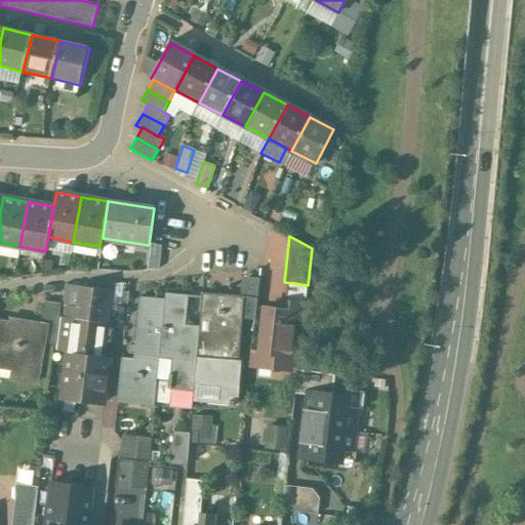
[(162,245),(152,244),(148,270),(159,269),(162,245)]
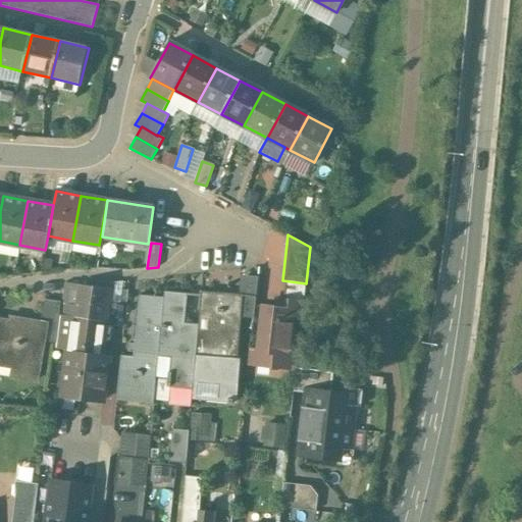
[(74,283),(66,282),(62,304),(75,305),(79,284),(74,283)]
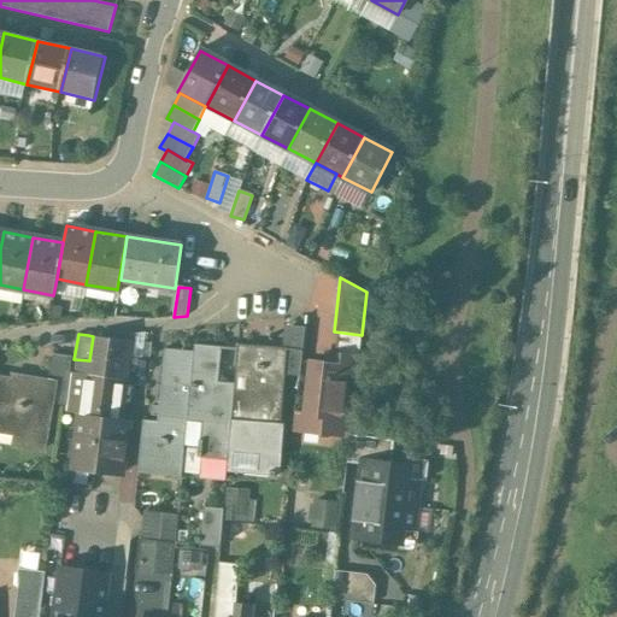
[(129,341),(93,336),(89,360),(88,374),(124,378),(129,341)]
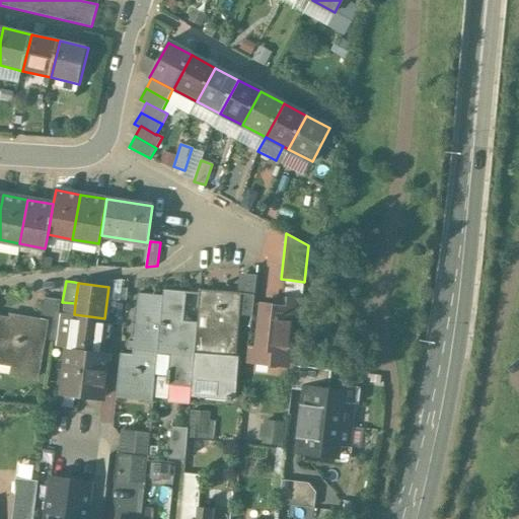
[(187,292),(164,290),(163,295),(158,353),(169,354),(167,383),(169,384),(192,386),(193,377),(198,322),(183,321),(187,292)]
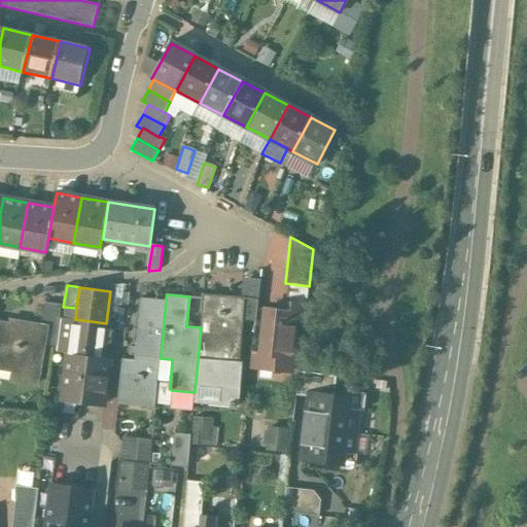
[(246,299),(204,295),(201,327),(196,383),(236,387),(241,334),(242,335),(246,299)]
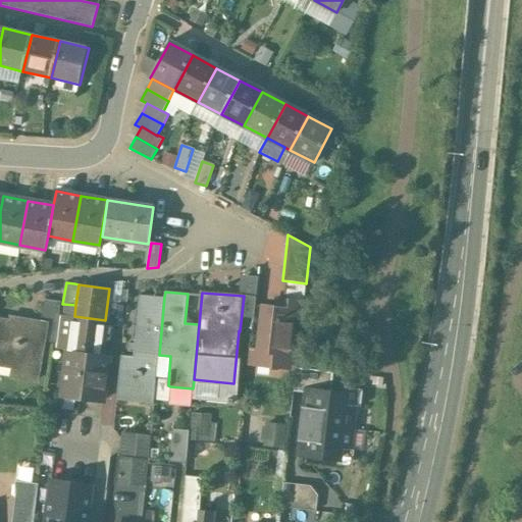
[(141,295),(135,357),(121,355),(118,388),(155,392),(159,355),(164,297),(141,295)]
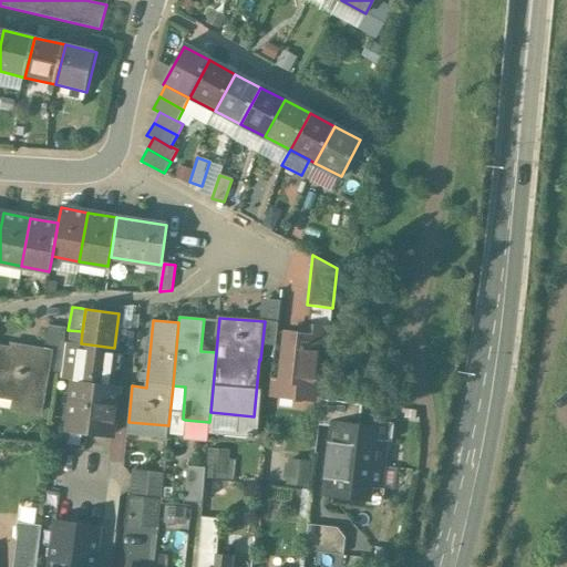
[(66,327),(47,323),(43,352),(50,353),(47,368),(61,370),(64,342),(66,327)]
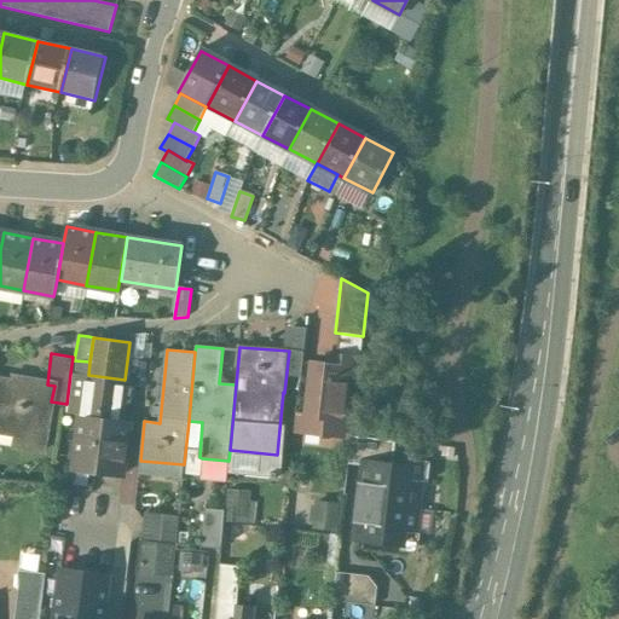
[(351,358),(334,356),(334,365),(350,366),(351,358)]
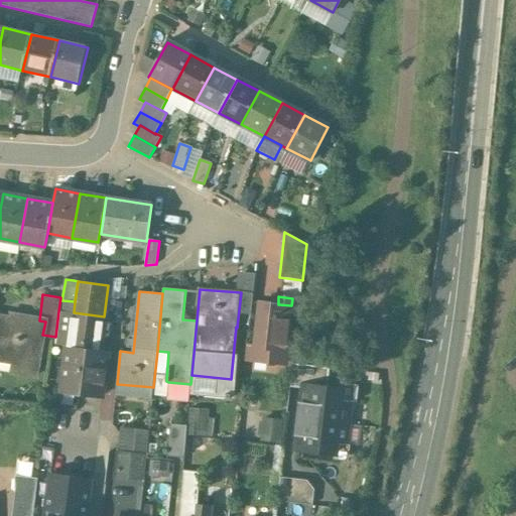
[(75,301),(61,300),(60,310),(74,312),(75,301)]
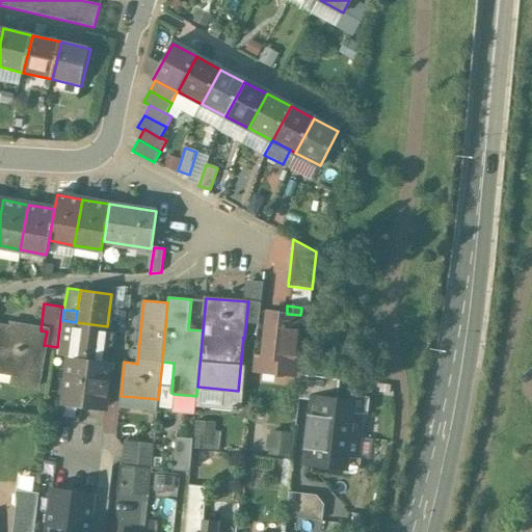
[(287,314),(269,312),(264,357),(275,358),(273,372),(293,375),(300,315),(287,314)]
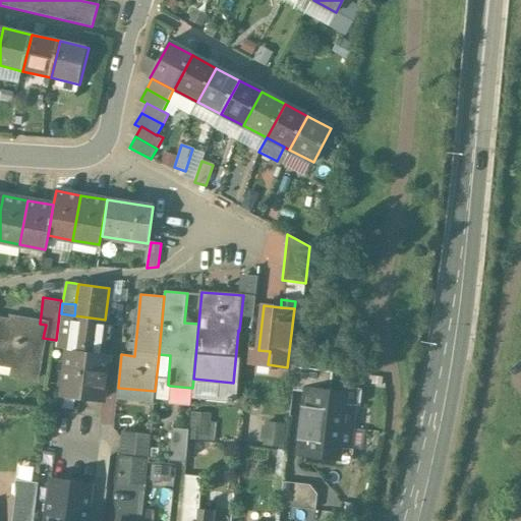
[(74,315),(61,313),(61,314),(59,314),(56,340),(55,346),(67,347),(62,391),(76,392),(76,397),(103,399),(108,357),(101,356),(105,320),(74,315)]
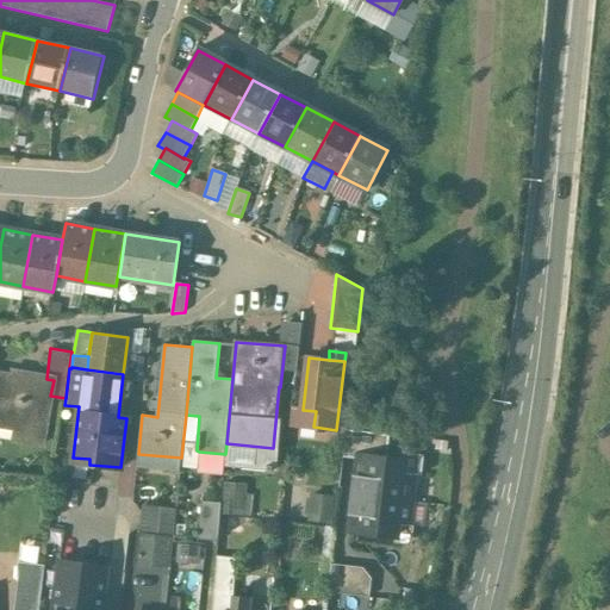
[(22,379),(0,374),(0,415),(20,419),(18,435),(43,439),(50,396),(54,380),(47,379),(22,374),(22,379)]
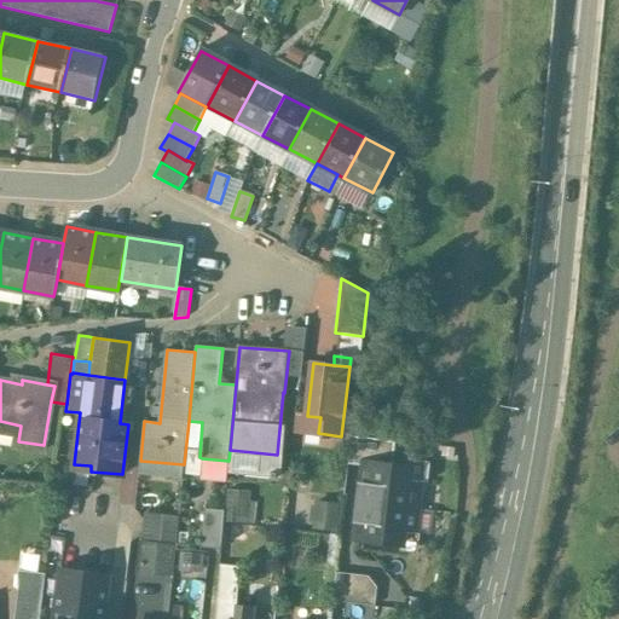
[(202,422),(189,421),(184,473),(198,474),(200,458),(202,458),(200,457),(202,422)]
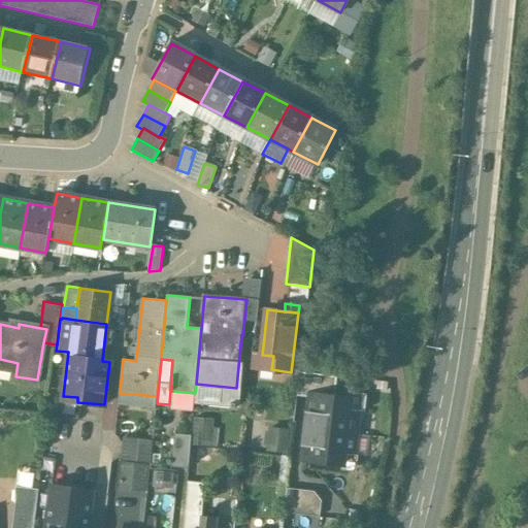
[(310,394),(335,397),(337,375),(299,371),(296,396),(310,398),(310,394)]
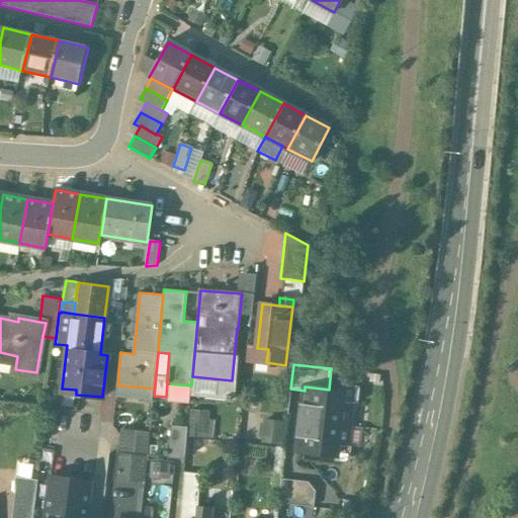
[(305,386),(305,391),(300,421),(349,426),(353,393),(329,390),(305,386)]
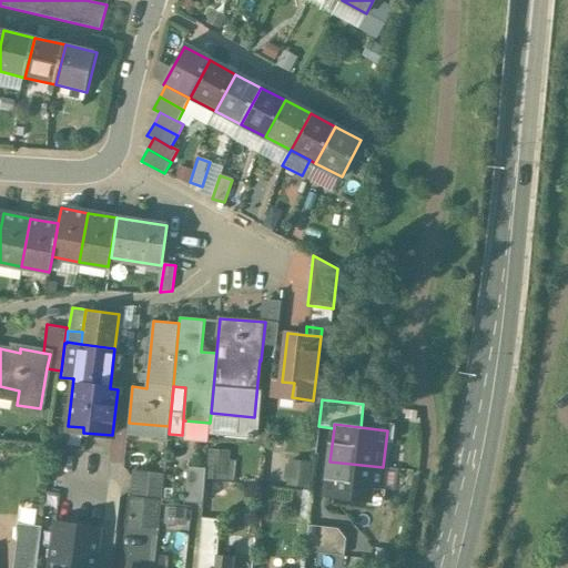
[(66,450),(52,448),(50,466),(63,468),(66,450)]
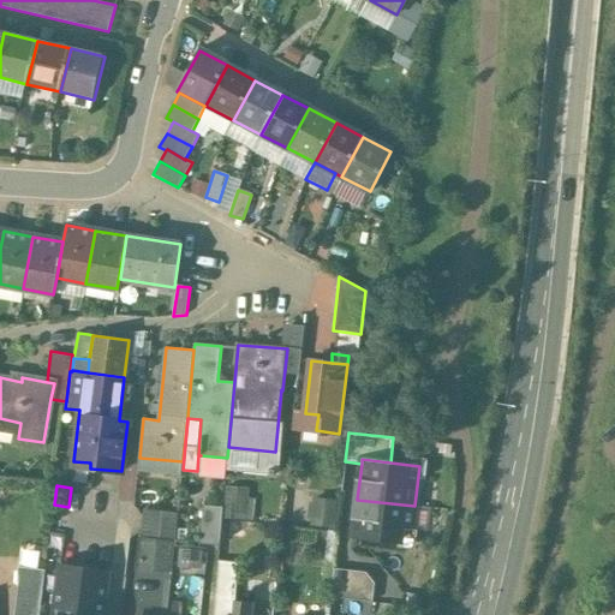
[(228,518),(255,518),(256,485),(230,485),(228,518)]
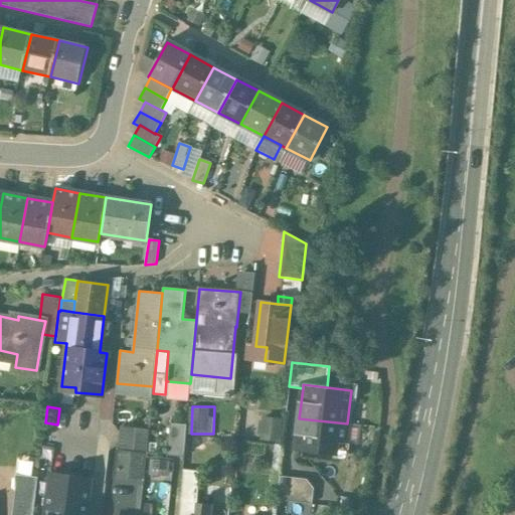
[(283,441),(288,418),(267,414),(263,437),(283,441)]
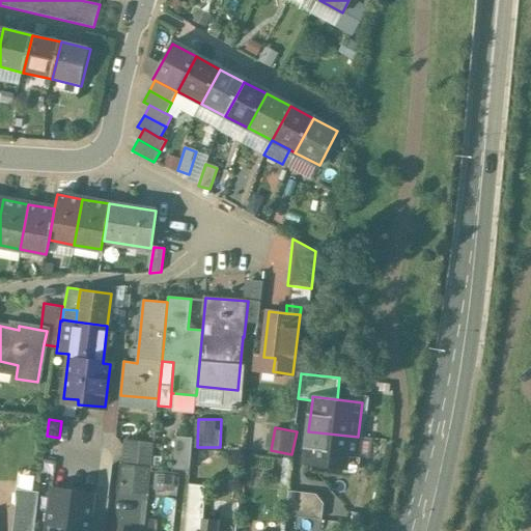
[(358,437),(308,431),(305,463),(354,468),(358,437)]
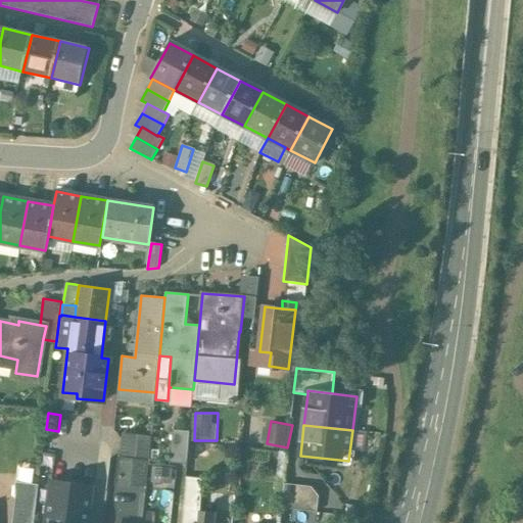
[(193,461),(193,429),(176,429),(176,461),(193,461)]
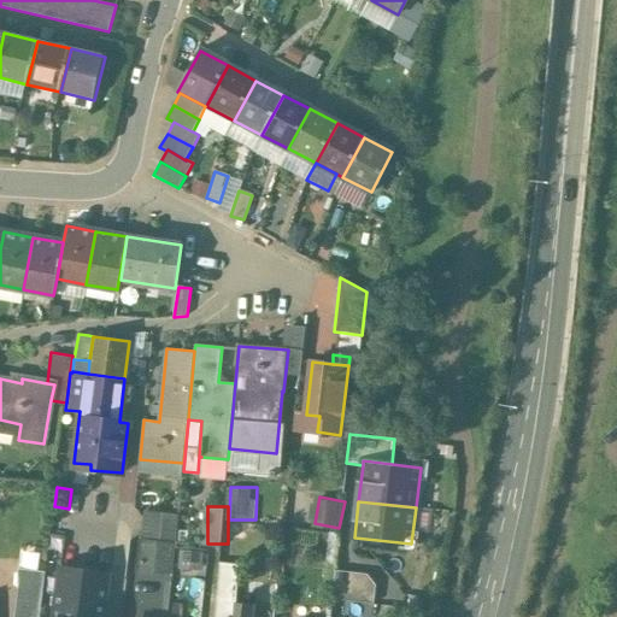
[(205,568),(205,552),(183,551),(183,568),(205,568)]
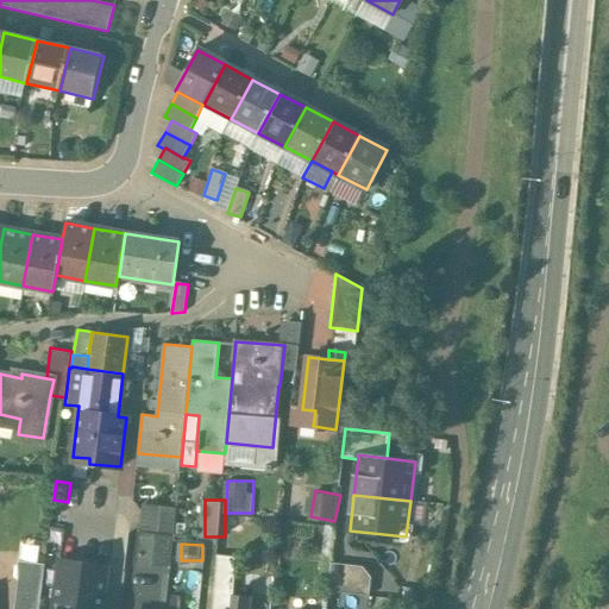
[(100,608),(106,567),(60,560),(52,608),(100,608)]
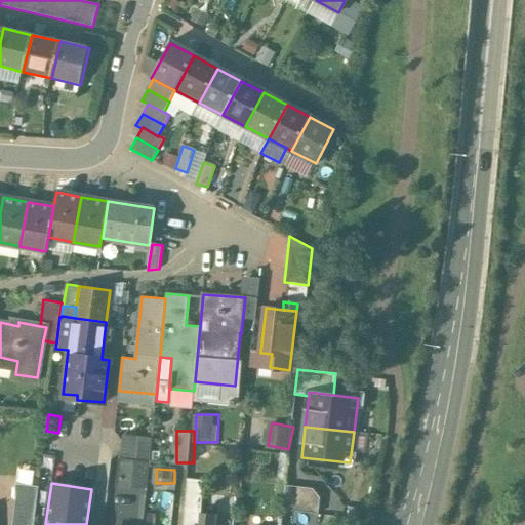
[(313,488),(285,485),(283,510),(318,514),(320,497),(313,488)]
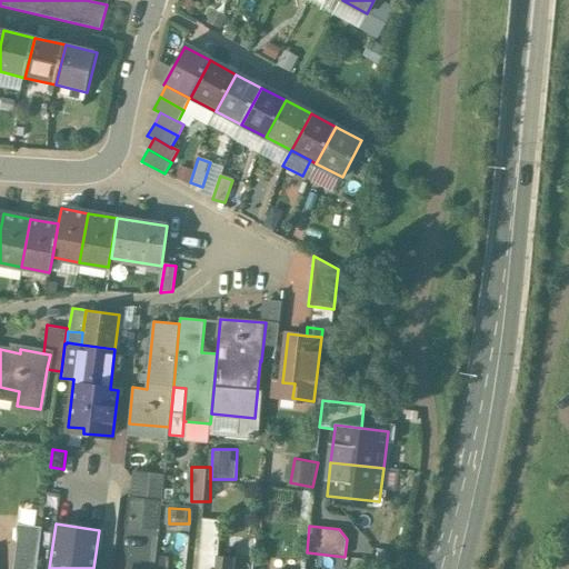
[(39,531),(19,529),(18,540),(20,540),(38,542),(39,531)]
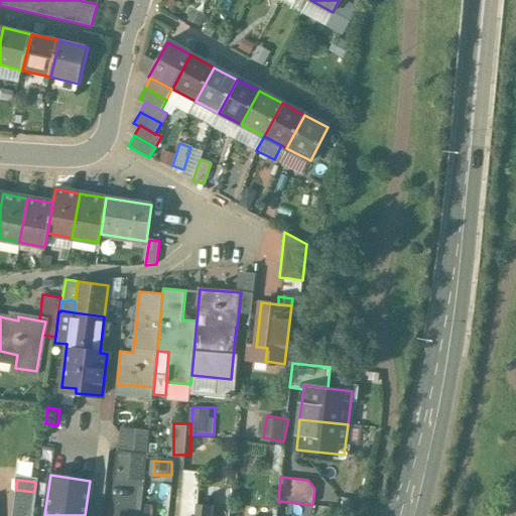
[(30,515),(34,492),(18,490),(14,515),(30,515)]
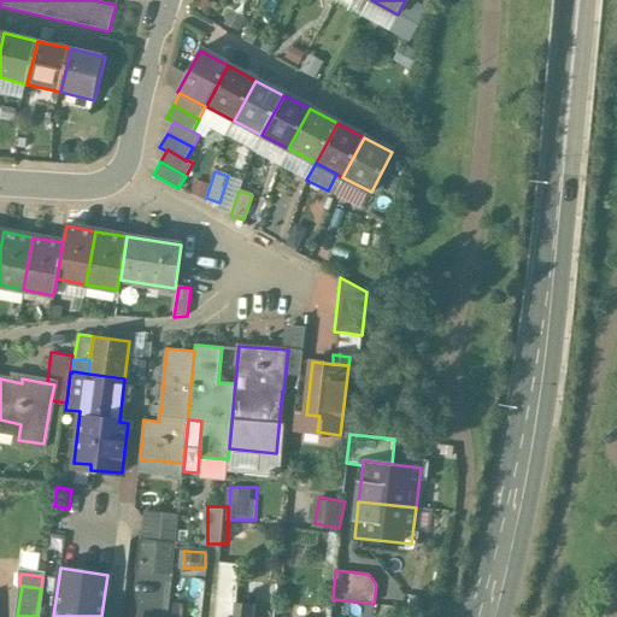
[(234,616),(235,601),(216,600),(215,616),(234,616)]
